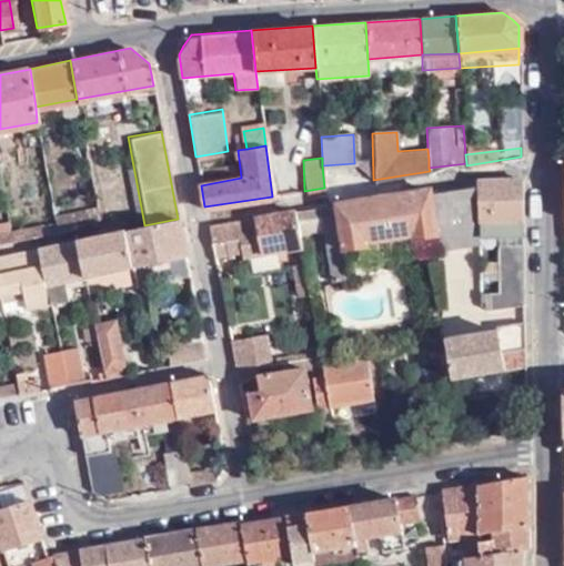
[(521,179),(474,182),(475,232),(521,231),(521,179)]
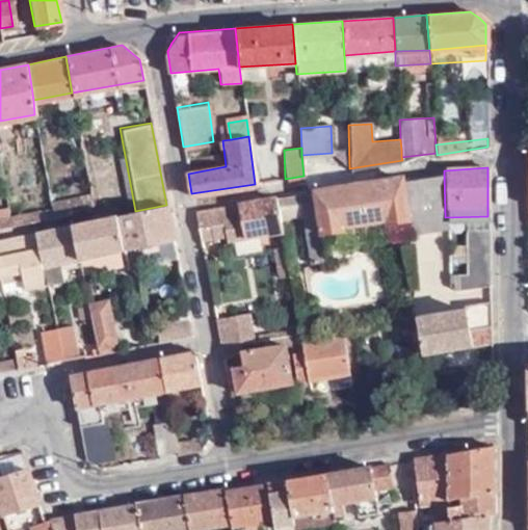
[(444,170),(297,193),(300,216),(307,263),(322,261),(320,247),(445,230),(445,217),(444,170)]
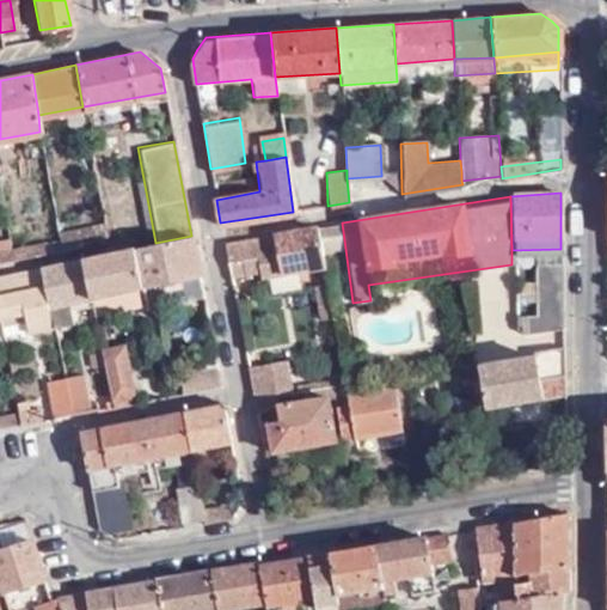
[(103,221),(55,232),(56,237),(57,248),(79,243),(105,238),(103,221)]
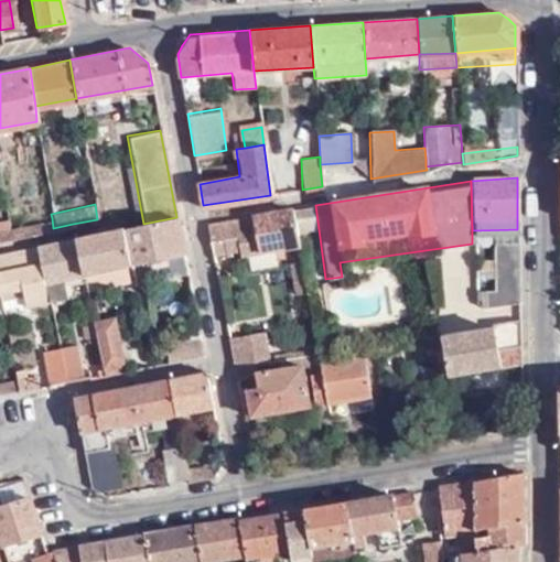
[(315,205),(292,209),(295,233),(319,229),(315,205)]
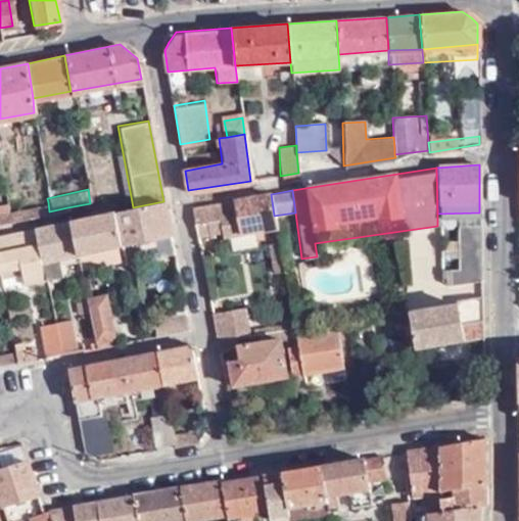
[(190,207),(196,237),(219,233),(220,236),(276,226),(274,216),(271,194),(190,207)]
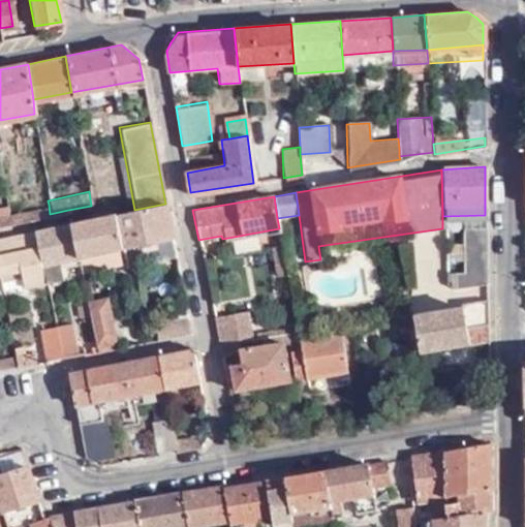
[(165,204),(134,210),(70,223),(78,256),(81,272),(125,262),(122,247),(172,237),(165,204)]
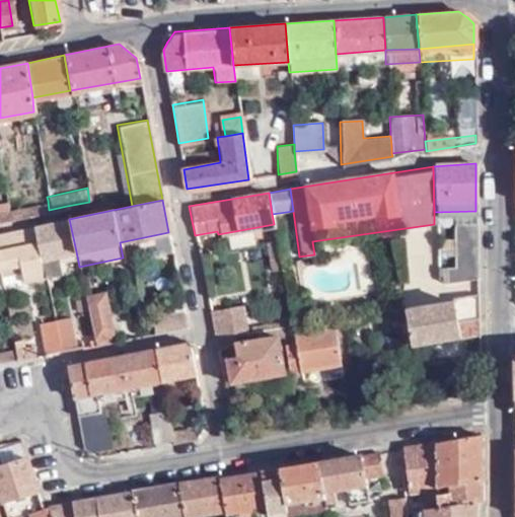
[(6,209),(8,218),(30,214),(49,210),(48,201),(6,209)]
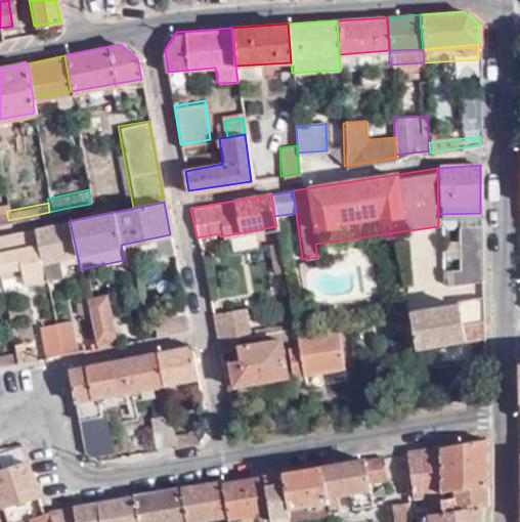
[(6,204),(0,205),(0,221),(8,220),(6,211),(6,204)]
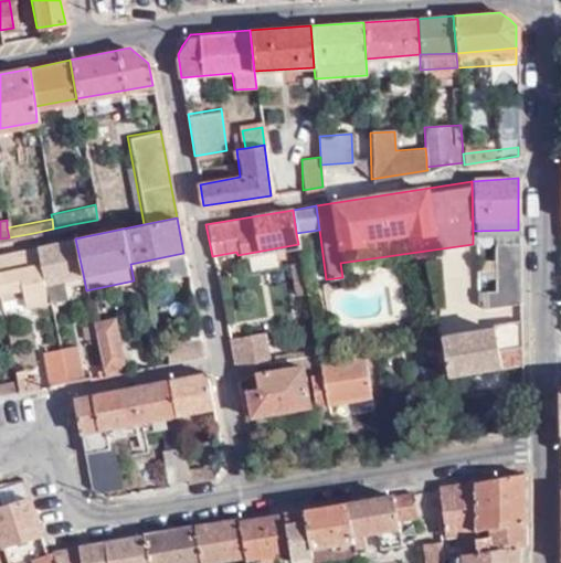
[(83,274),(75,238),(36,247),(48,299),(65,295),(61,278),(83,274)]
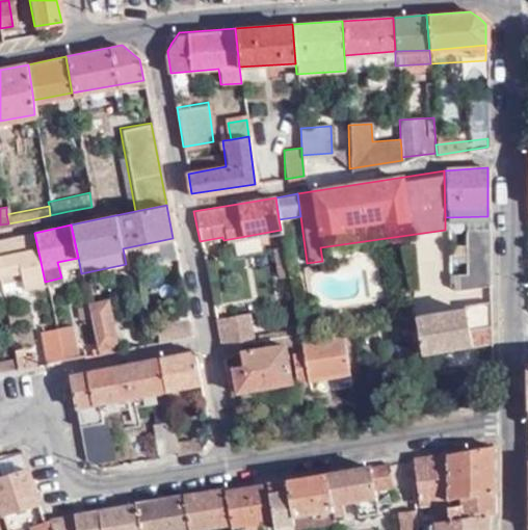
[(453,285),(490,282),(489,228),(465,229),(467,270),(452,273),(452,274),(453,285)]
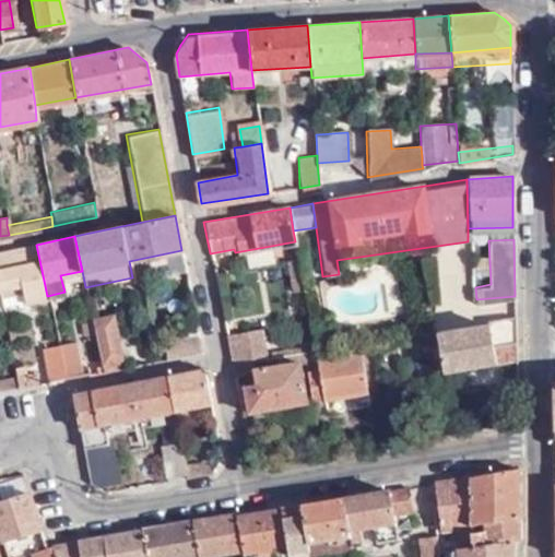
[(47,296),(36,245),(0,252),(0,286),(21,283),(26,300),(47,296)]
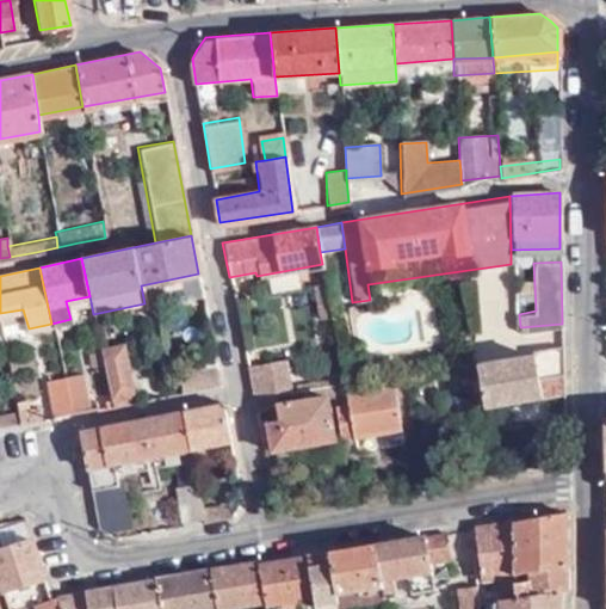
[(521,336),(562,331),(562,324),(520,327),(521,336)]
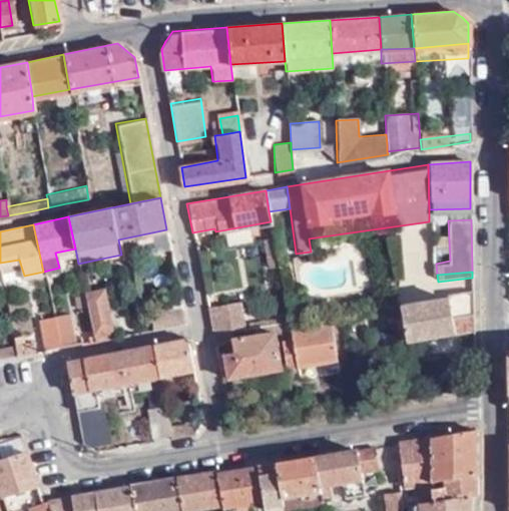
[(101,286),(84,289),(87,303),(95,341),(108,338),(107,331),(110,331),(101,286)]
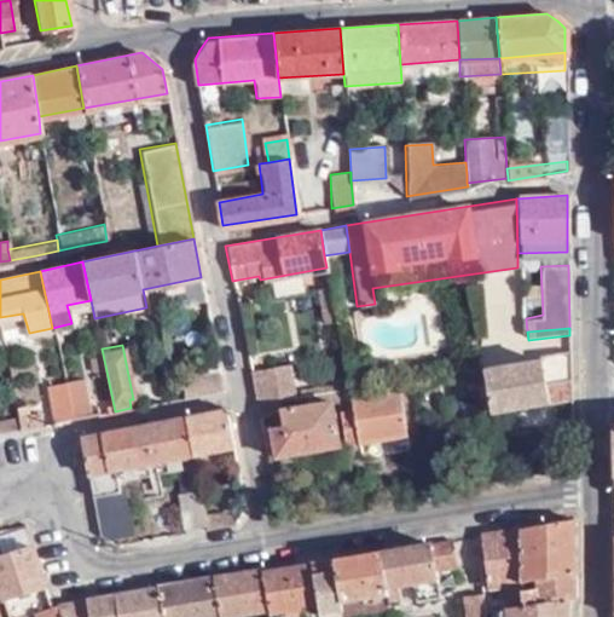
[(105,365),(102,349),(85,352),(87,369),(105,365)]
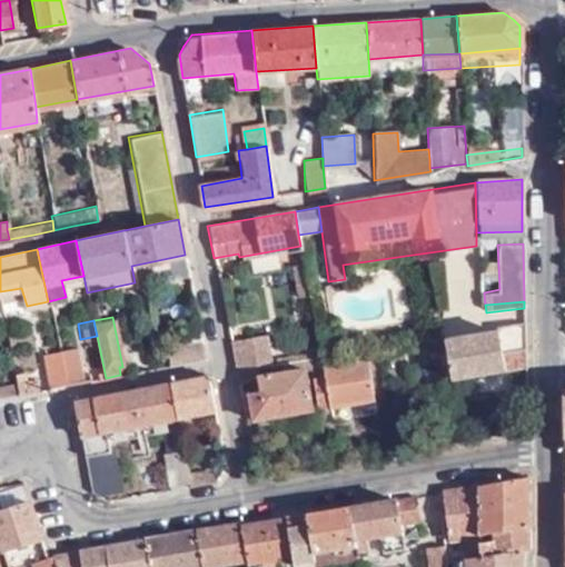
[(450,376),(525,364),(524,350),(524,322),(498,327),(499,328),(445,337),(450,376)]
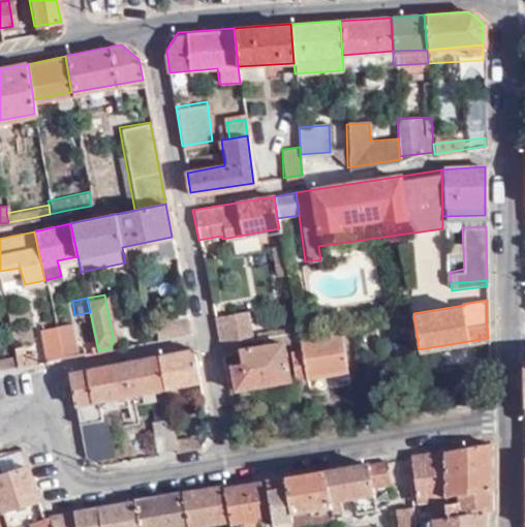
[(217,343),(249,337),(244,311),(212,315),(217,343)]
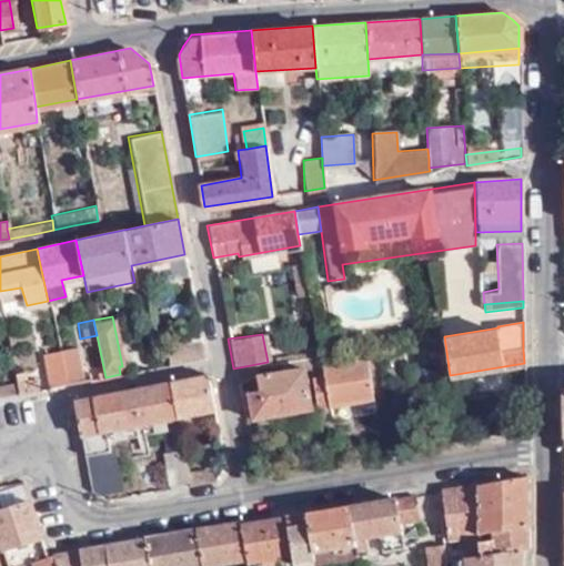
[(202,356),(200,342),(167,349),(169,364),(202,356)]
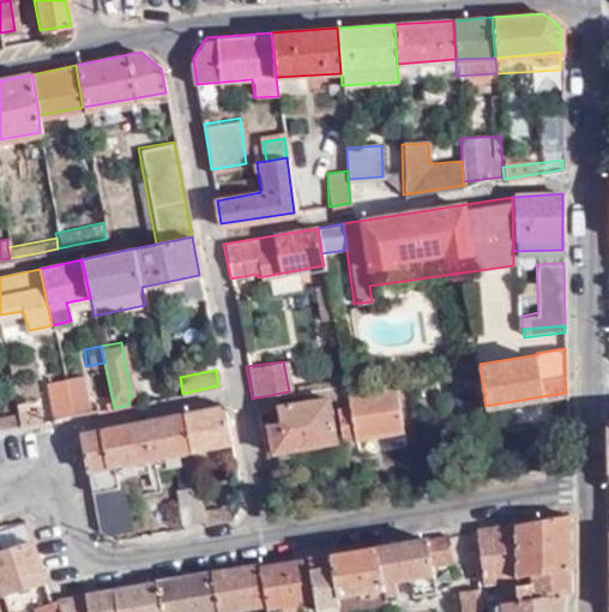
[(62,376),(70,413),(85,411),(78,373),(62,376)]
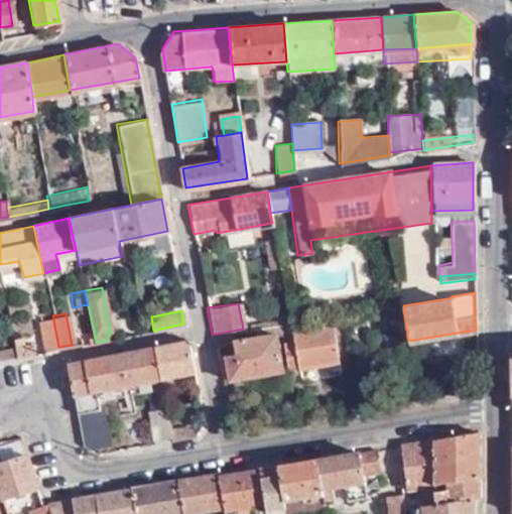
[(43,351),(58,347),(52,315),(36,319),(43,351)]
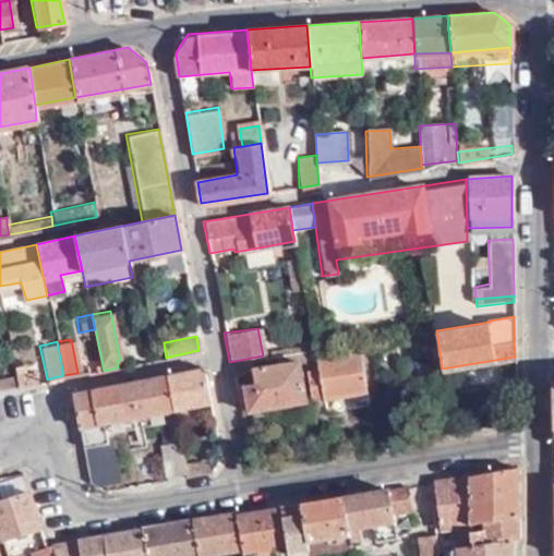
[(363,390),(358,350),(312,357),(320,398),(363,390)]
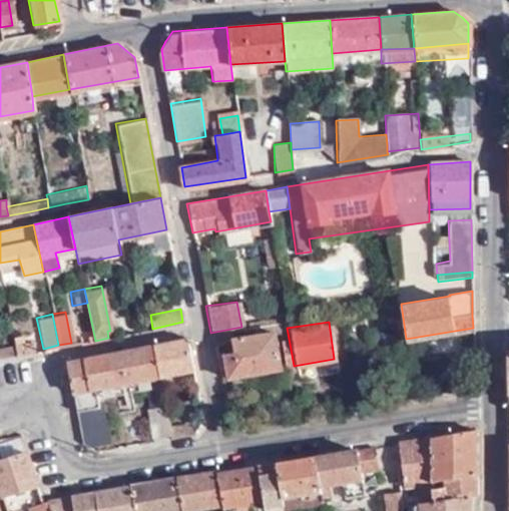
[(221,352),(226,378),(278,369),(272,331),(227,339),(229,350),(221,352)]
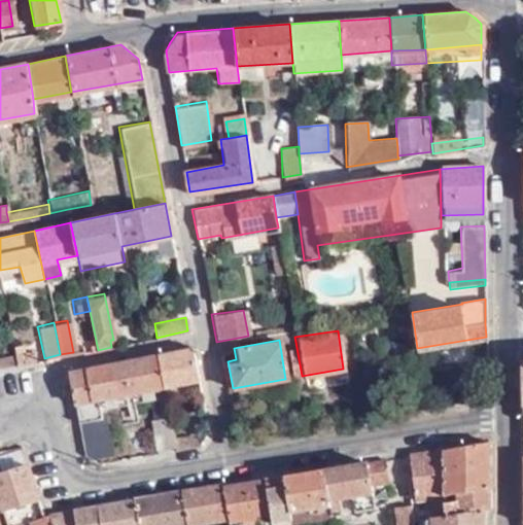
[(163,385),(196,379),(189,346),(157,353),(163,385)]
